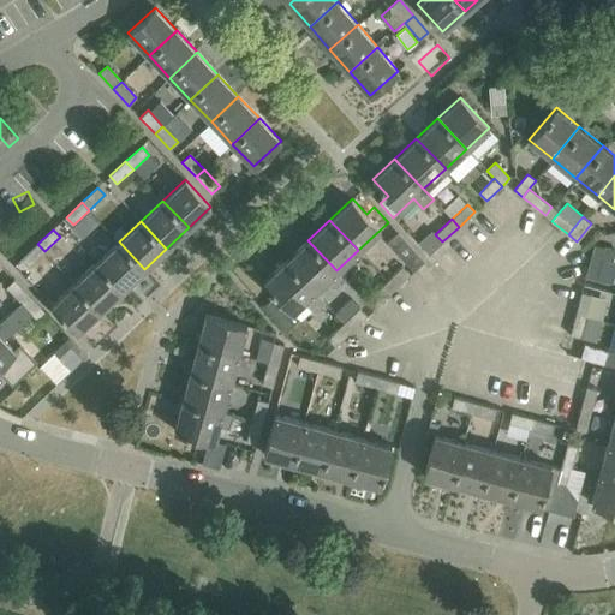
[(424,261),(398,233),(388,244),(413,270),(424,261)]
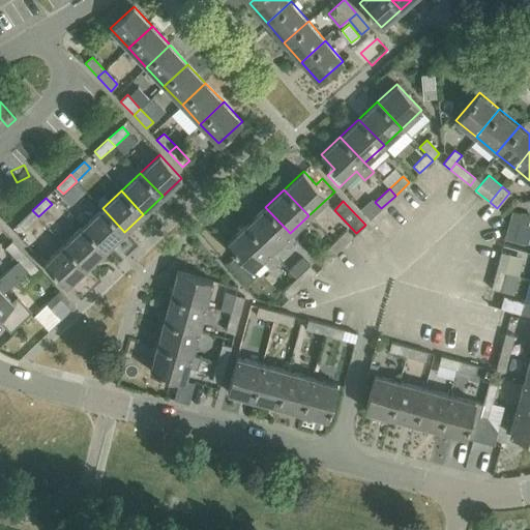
[(246,225),(281,261),(271,251),(282,241),(286,246),(291,246),(297,240),(290,233),(265,207),(246,225)]
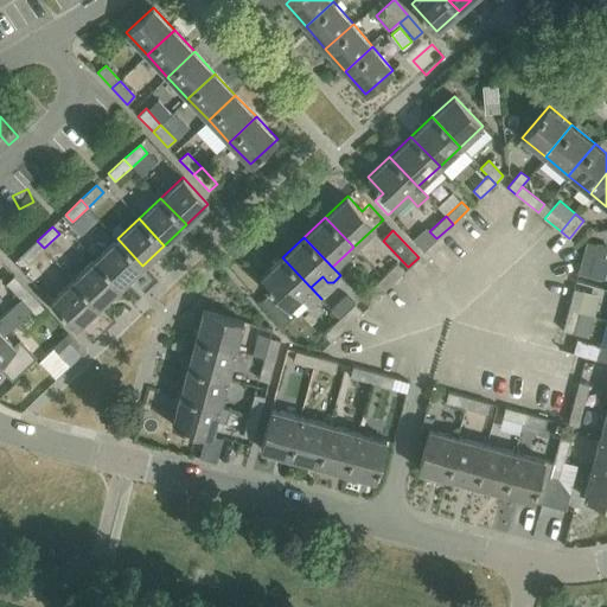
[(117,238),(95,260),(121,286),(142,266),(117,238)]
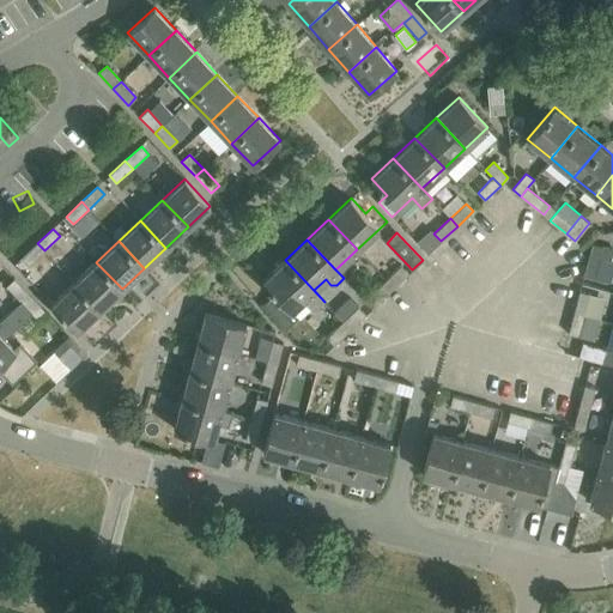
[(29,266),(44,250),(37,243),(22,258),(29,266)]
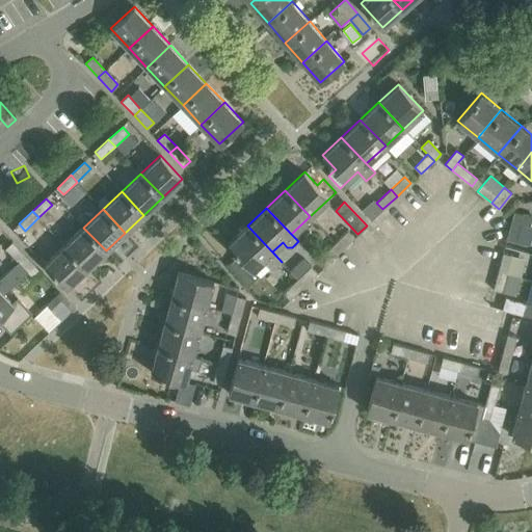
[(512,220),(521,223),(530,225),(531,218),(531,216),(514,212),(512,220)]
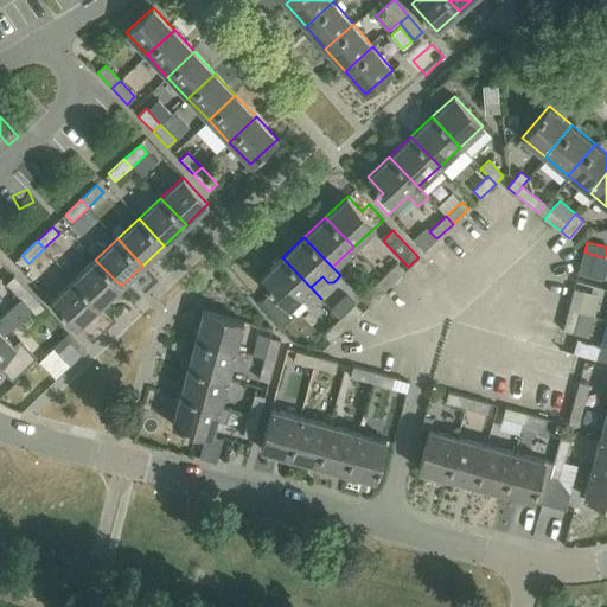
[(594,255),(585,251),(579,273),(589,275),(594,255)]
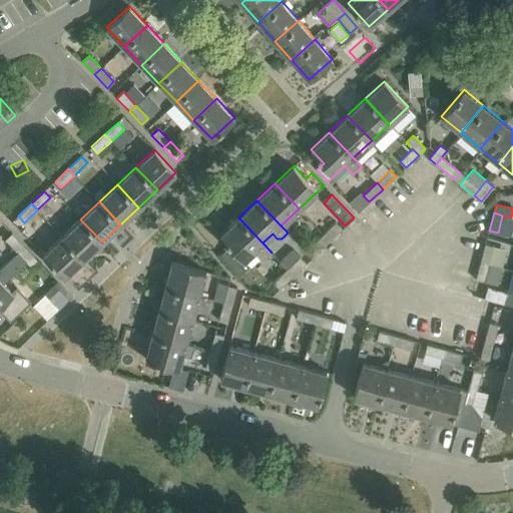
[(263,261),(272,252),(238,217),(219,234),(243,261),(254,250),(263,261)]
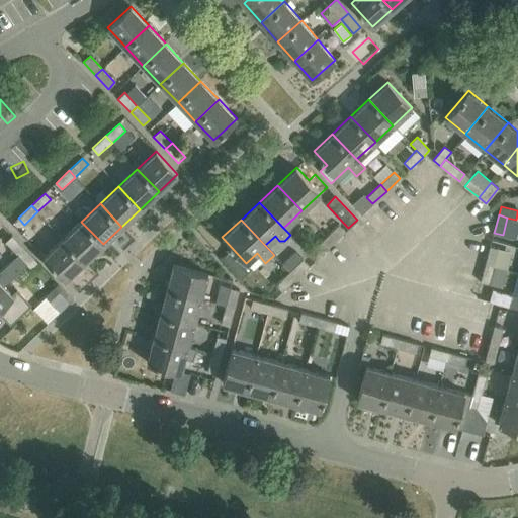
[(84,261),(103,244),(81,222),(63,239),(84,261)]
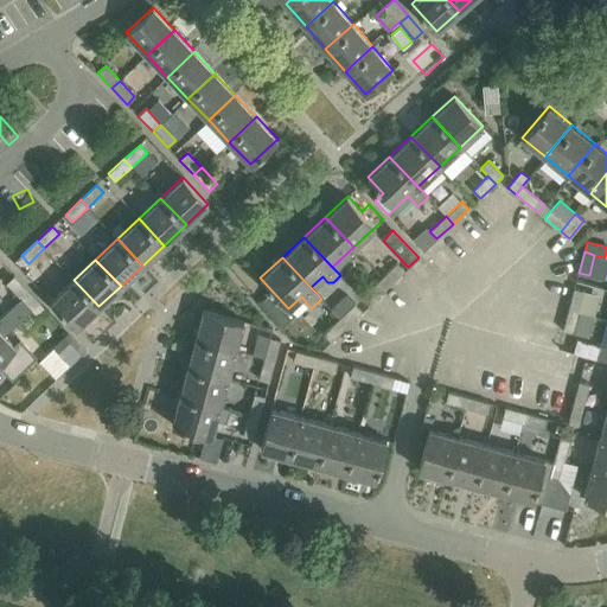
[(397,263),(382,278),(389,286),(404,270),(397,263)]
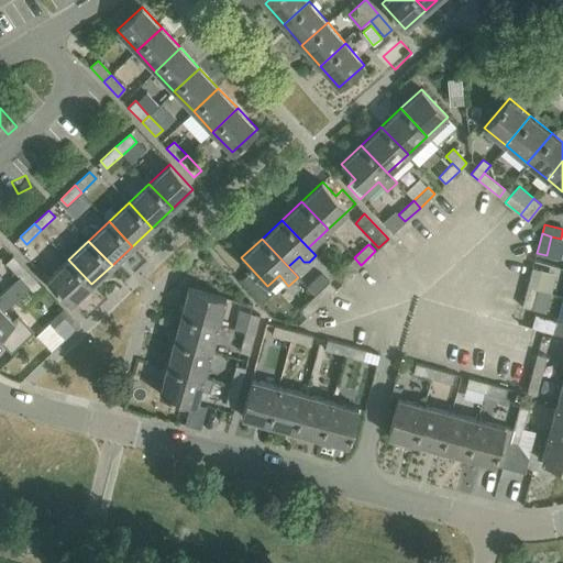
[(6,264),(20,277),(26,271),(13,256),(6,264)]
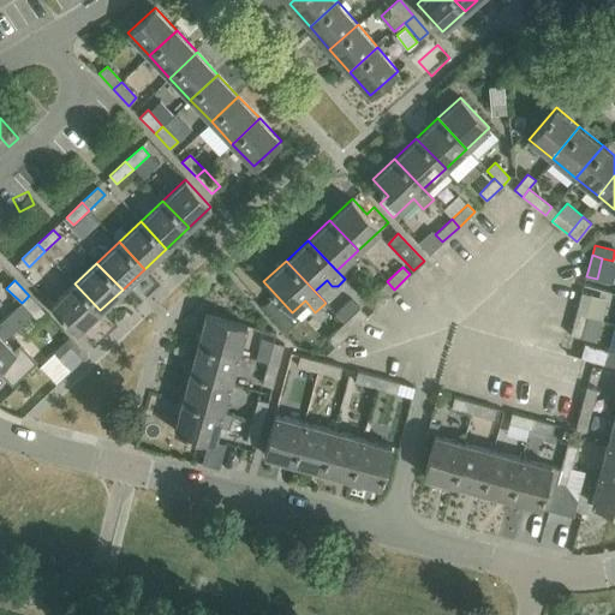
[(394,290),(387,281),(371,297),(378,304),(394,290)]
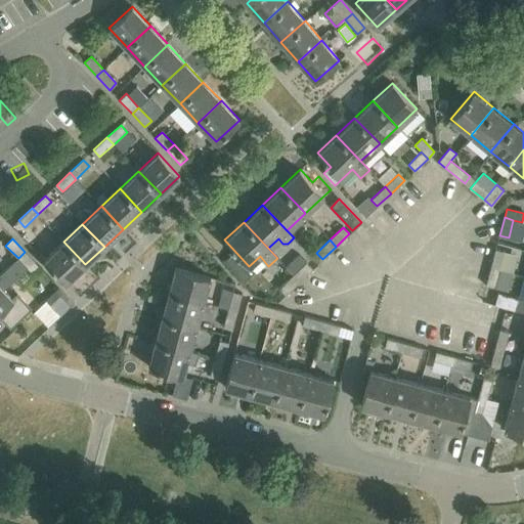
[(66,282),(85,264),(63,242),(44,260),(66,282)]
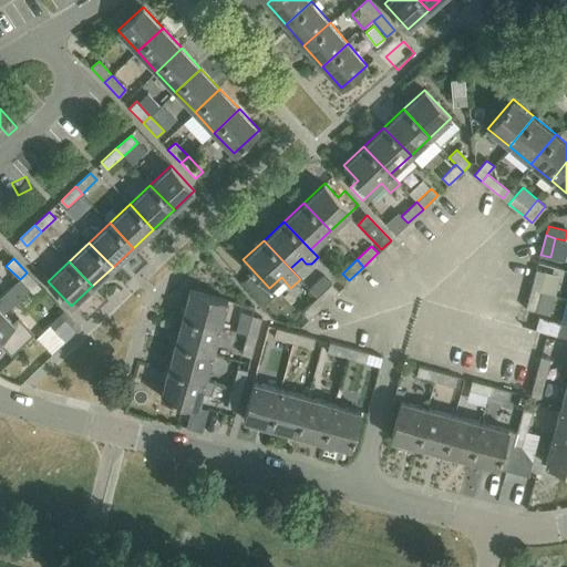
[(531,288),(540,291),(546,272),(535,269),(531,288)]
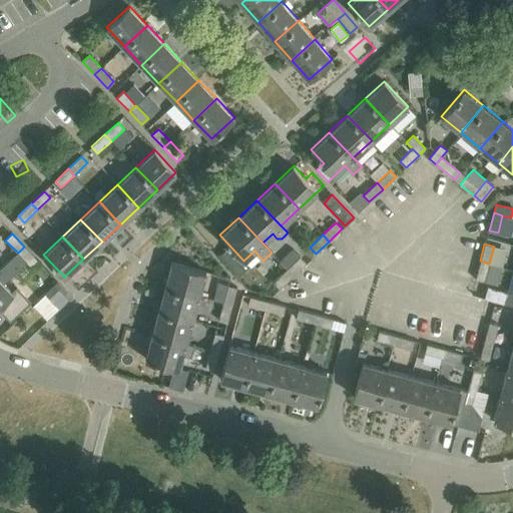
[(0,273),(0,309),(7,317),(13,311),(16,315),(30,302),(17,289),(12,293),(3,283),(26,262),(30,267),(37,260),(24,246),(18,252),(19,254),(0,273)]
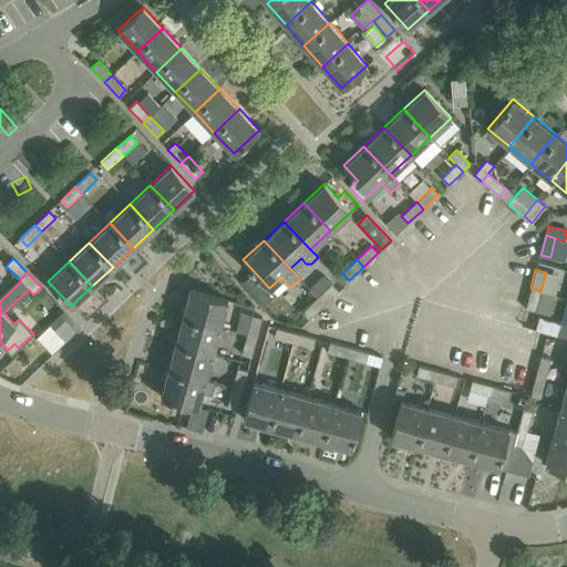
[(266,288),(254,274),(243,284),(255,298),(266,288)]
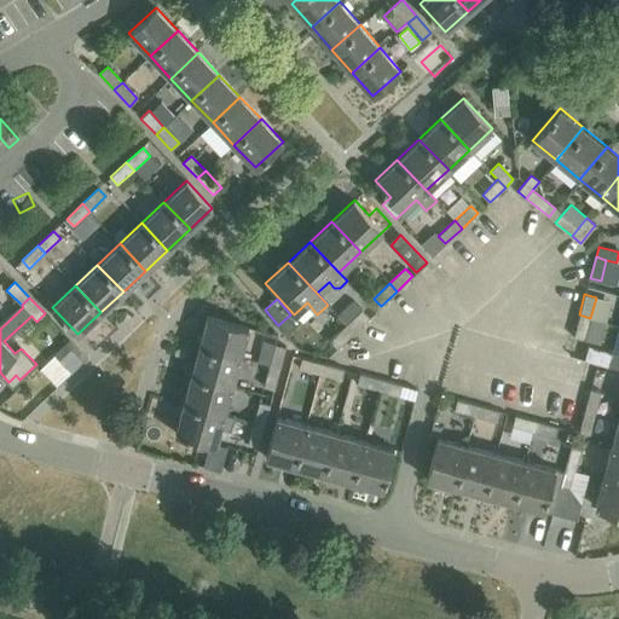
[(346,324),(353,333),(369,318),(352,300),(337,316),(346,324)]
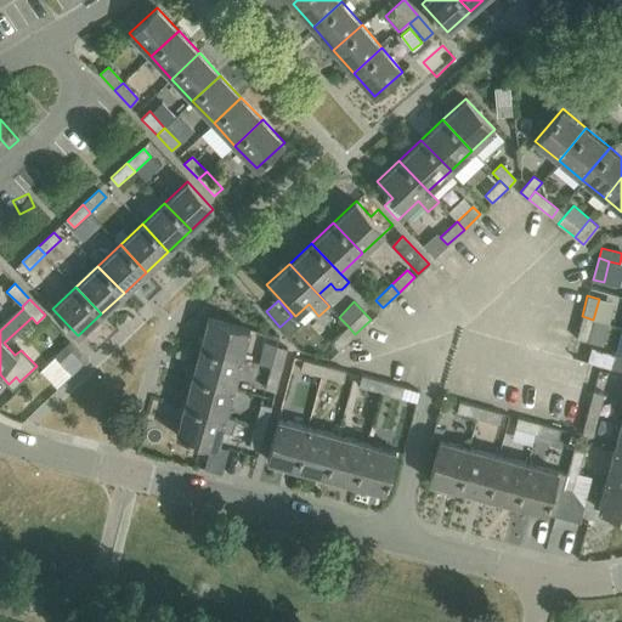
[(588,341),(593,320),(582,316),(576,338),(588,341)]
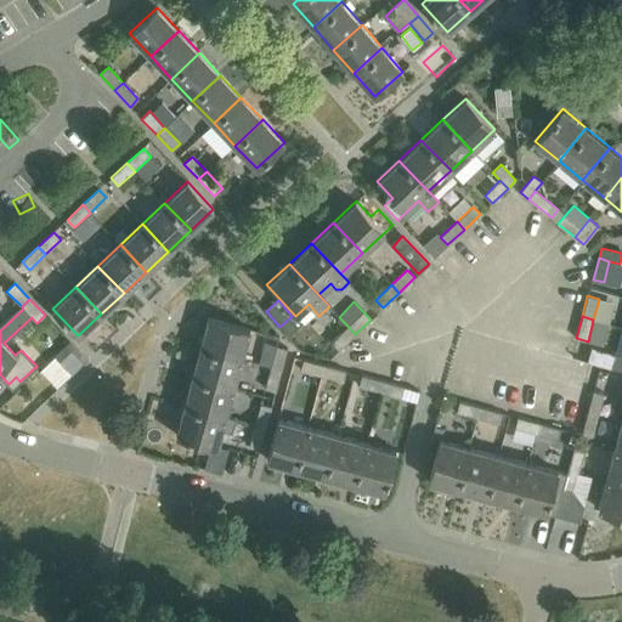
[(201,348),(242,358),(249,329),(209,318),(201,348)]
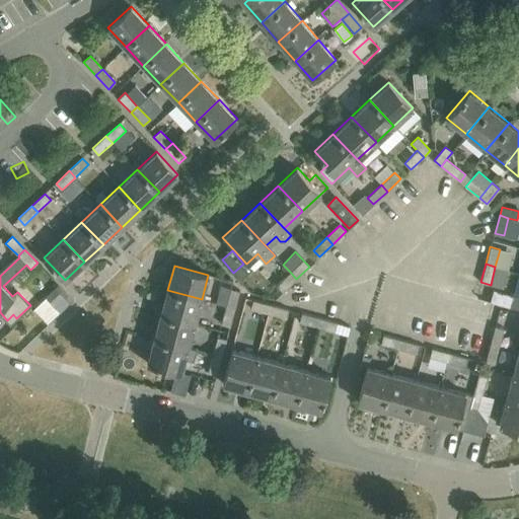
[(296,279),(290,272),(277,285),(283,292),(296,279)]
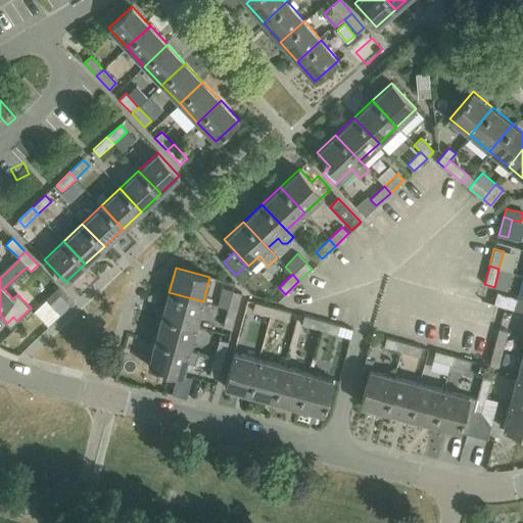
[(57,288),(47,297),(61,313),(72,302),(57,288)]
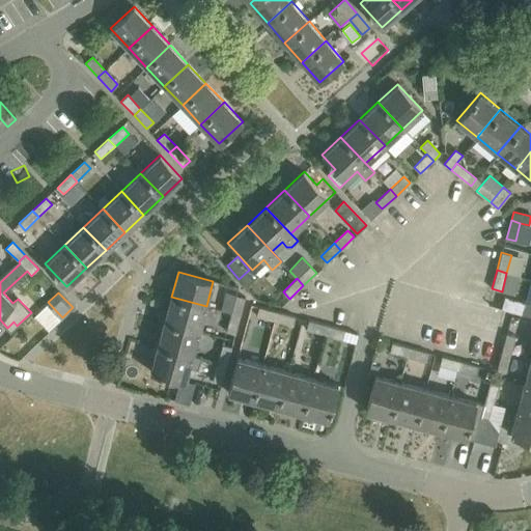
[(231,313),(240,315),(245,298),(236,296),(231,313)]
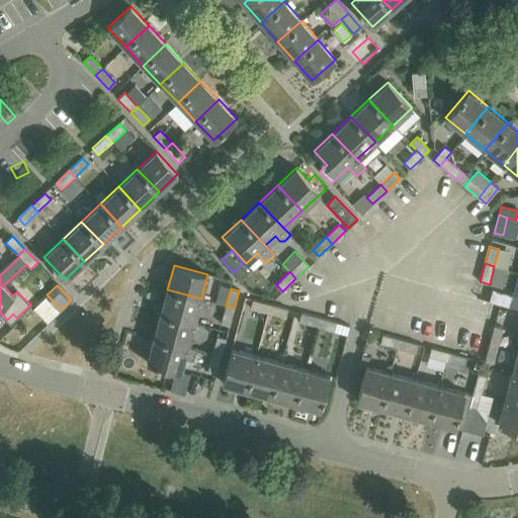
[(160,314),(194,323),(201,298),(167,289),(160,314)]
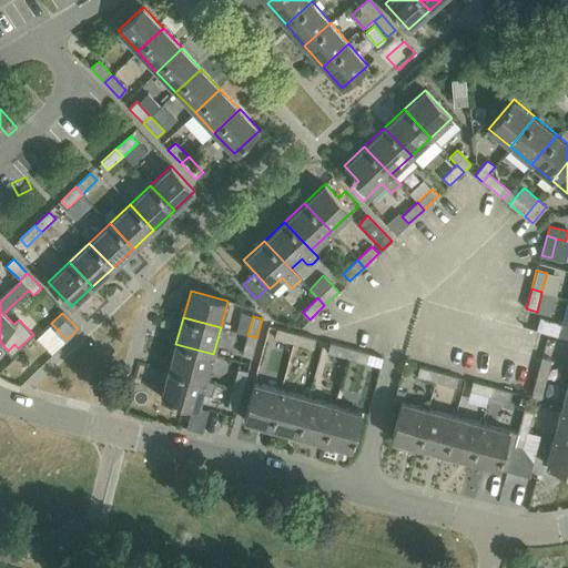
[(567,324),(561,323),(557,335),(567,337),(567,324)]
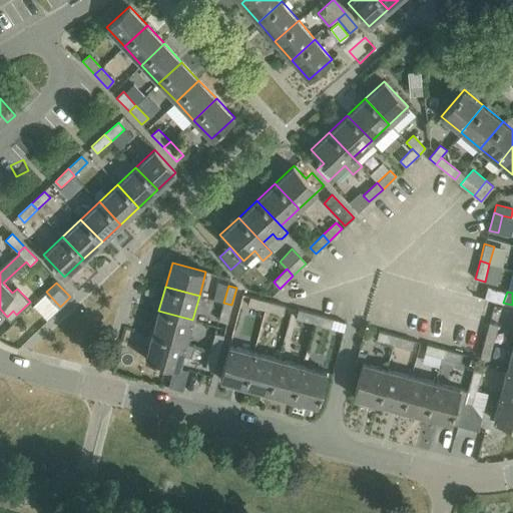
[(248,306),(266,310),(268,302),(250,298),(248,306)]
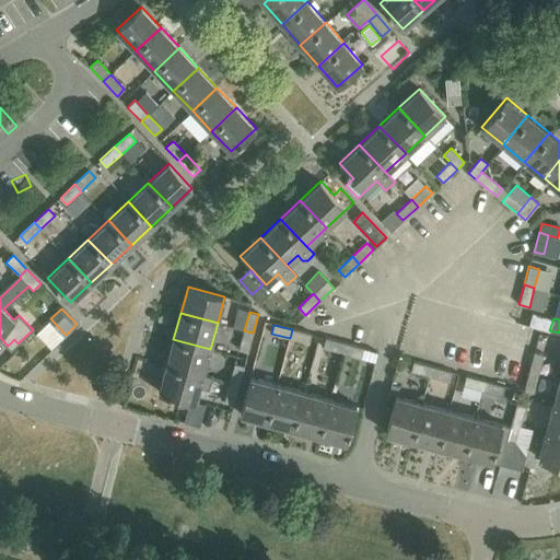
[(292,329),(290,338),(308,343),(311,335),(292,329)]
